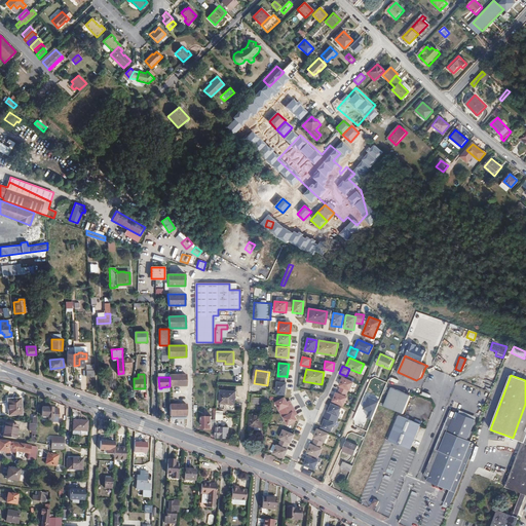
[(353,382),(342,377),(338,386),(340,387),(348,390),(349,391),(353,382)]
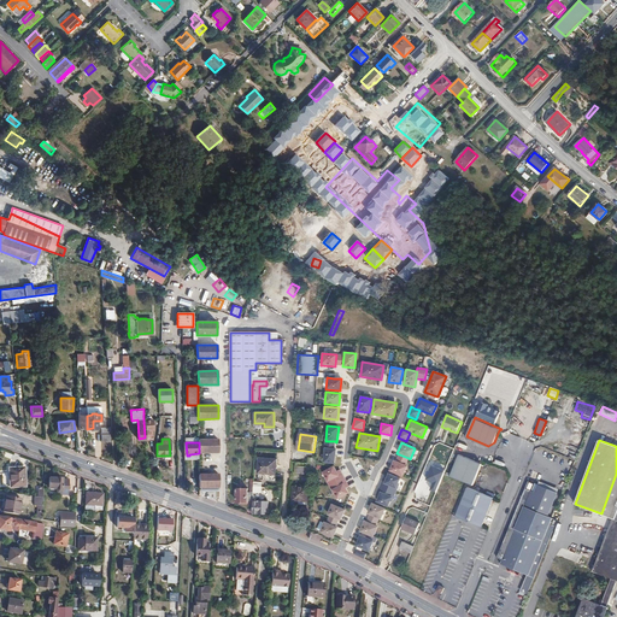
[(218,453),(218,444),(199,444),(199,453),(218,453)]
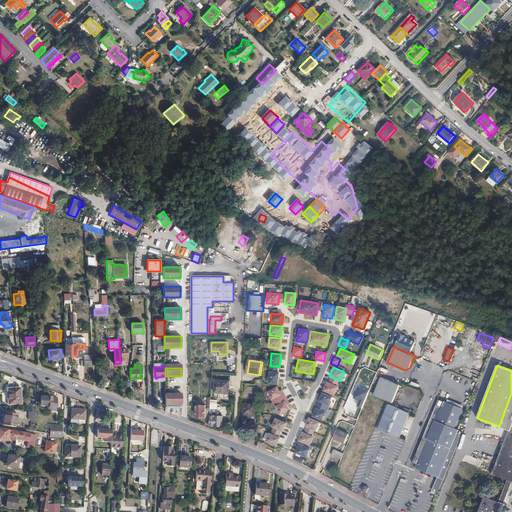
[(277,373),(269,372),(268,384),(277,385),(279,373),(277,373)]
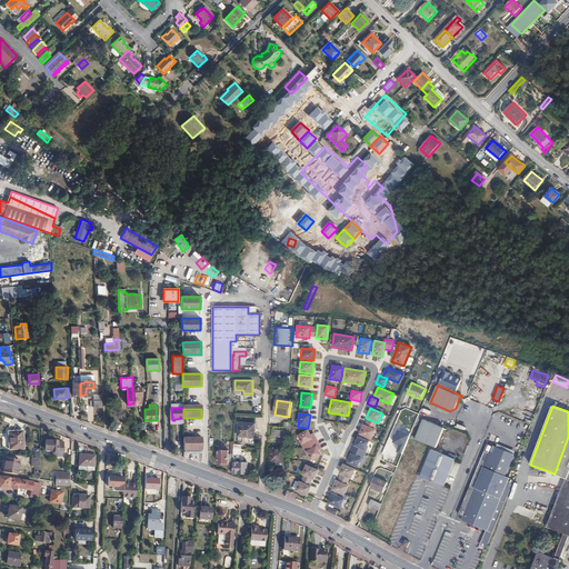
[(425,418),(416,438),(437,446),(446,426),(425,418)]
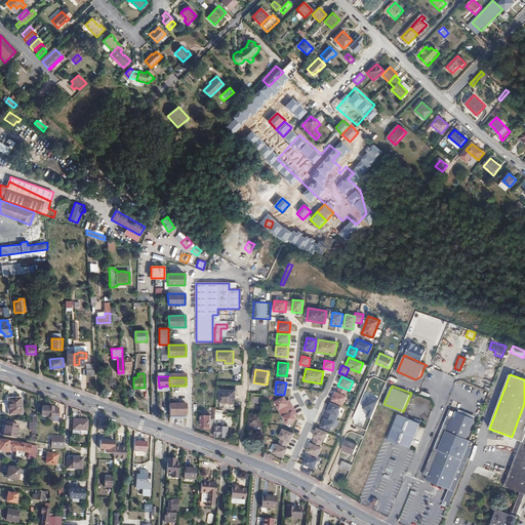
[(348,390),(339,387),(336,393),(345,396),(348,390)]
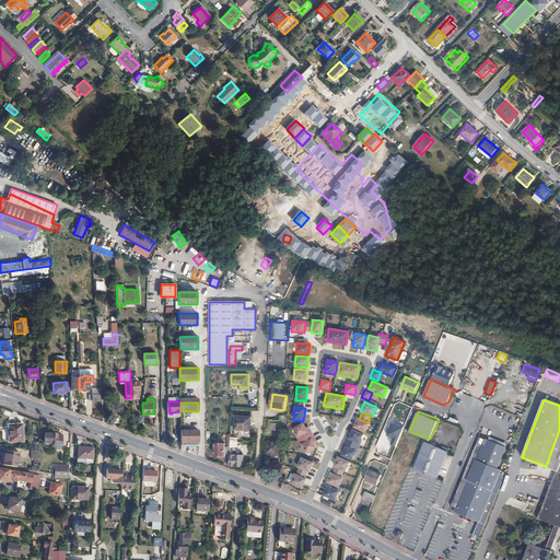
[(251,416),(235,415),(234,430),(251,430),(251,416)]
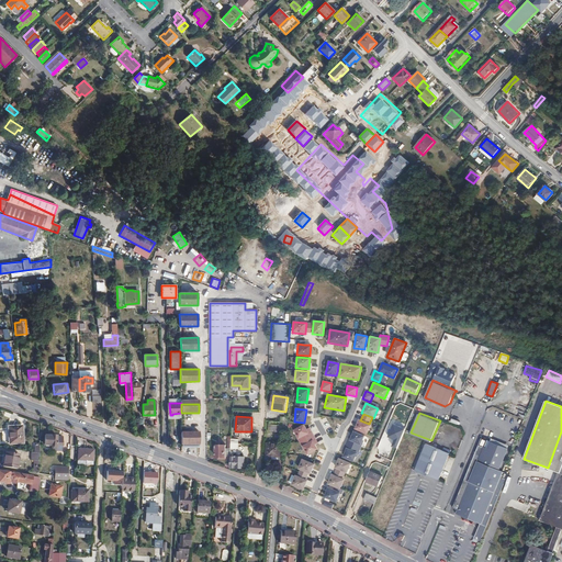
[(360,420),(358,419),(353,429),(367,434),(370,424),(369,424),(360,420)]
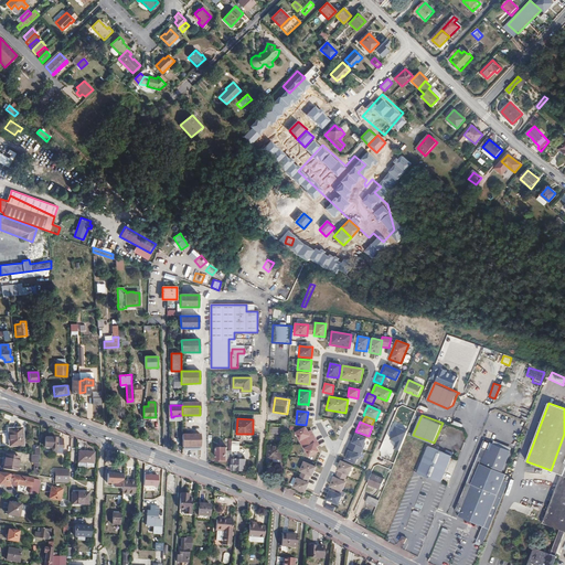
[(288,435),(289,425),(284,424),(272,423),(270,427),(285,428),(285,435),(288,435)]
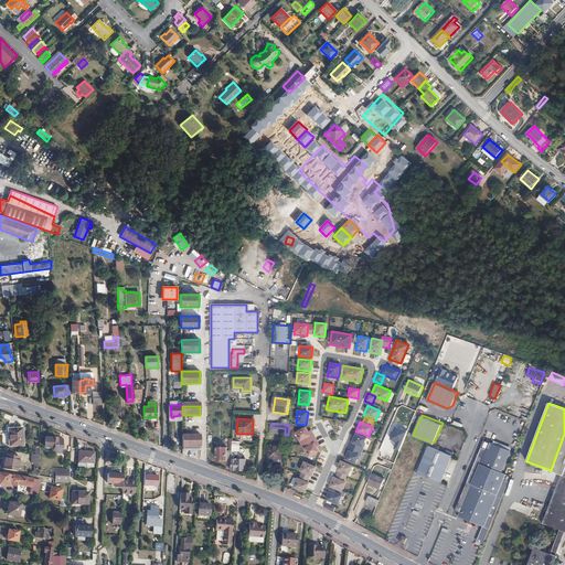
[(306,426),(295,433),(299,441),(310,436),(308,432),(306,426)]
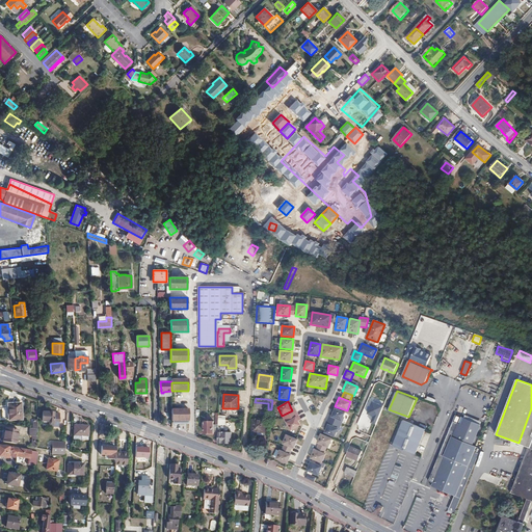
[(373,417),(370,423),(375,425),(382,406),(372,401),(367,414),(373,417)]
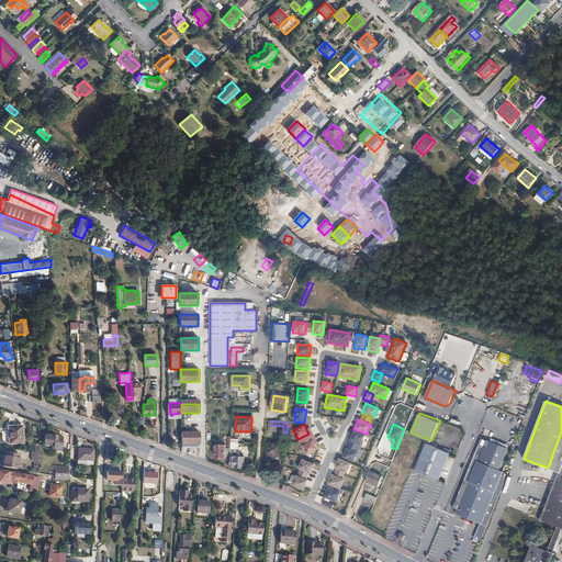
[(22,442),(22,425),(9,426),(9,444),(22,442)]
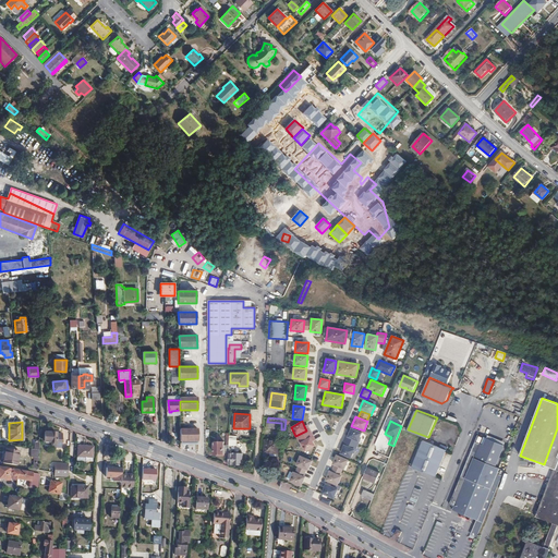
[(307,424),(304,426),(306,431),(295,436),(300,443),(311,437),(313,441),(316,439),(307,424)]
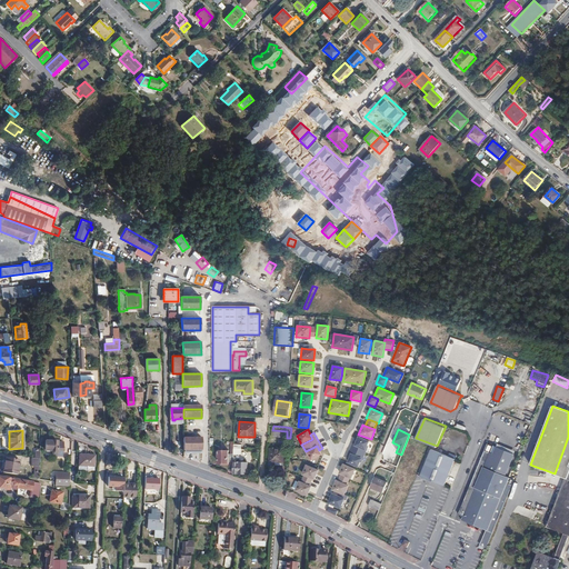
[(182,436),(182,449),(201,449),(201,436),(182,436)]
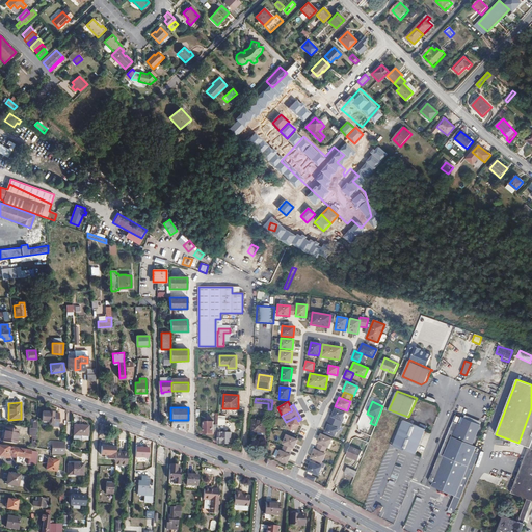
[(345,413),(334,408),(333,413),(330,417),(341,422),(343,417),(345,413)]
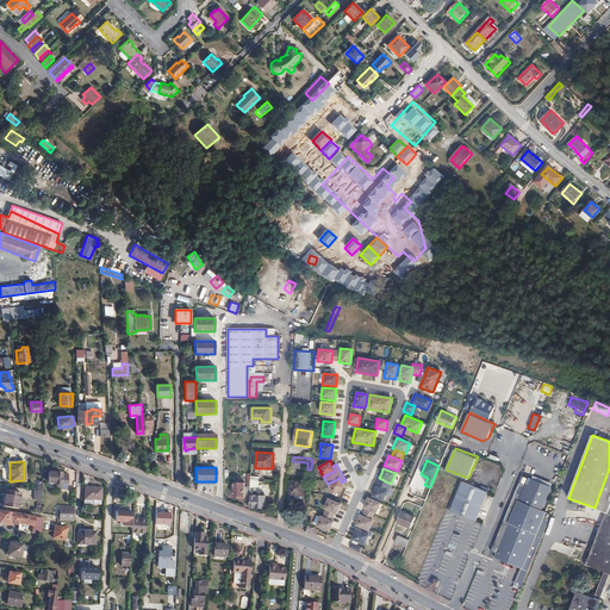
[(609,468),(595,508),(605,512),(609,514),(609,468)]
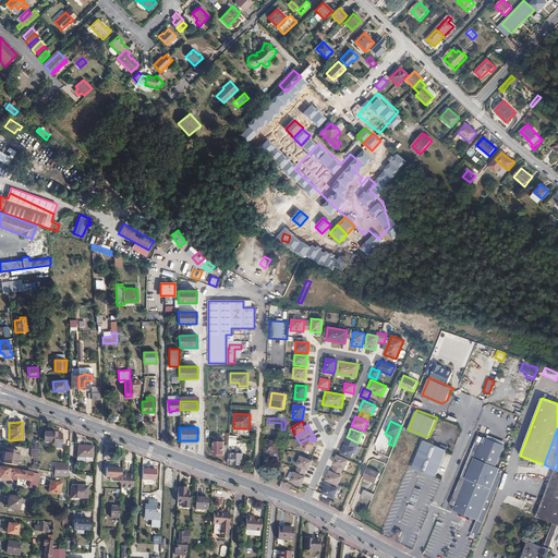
[(60,444),(61,433),(56,433),(56,432),(44,431),(43,441),(51,441),(51,444),(53,444),(53,445),(56,446),(56,444),(60,444)]
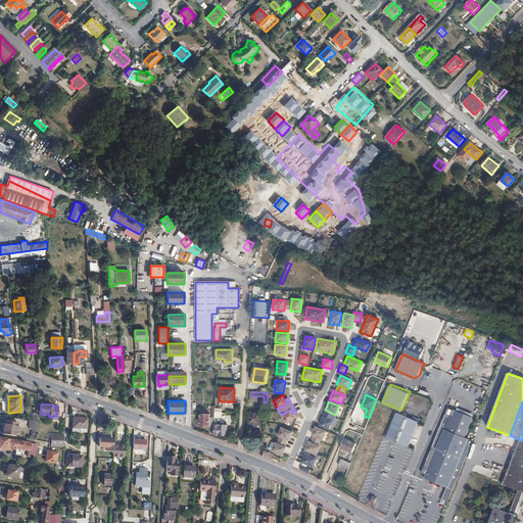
[(319,420),(321,421),(322,417),(332,421),(331,425),(332,425),(338,411),(337,410),(335,415),(325,410),(327,406),(325,405),(319,420)]
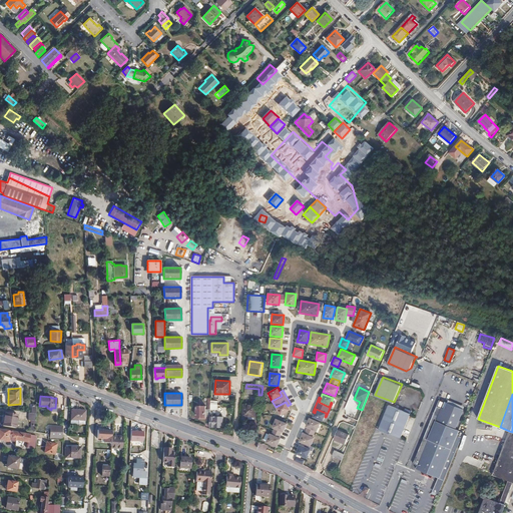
[(211,400),(211,399),(208,398),(207,409),(205,409),(206,407),(197,406),(197,417),(210,418),(210,415),(210,413),(211,404),(211,400)]
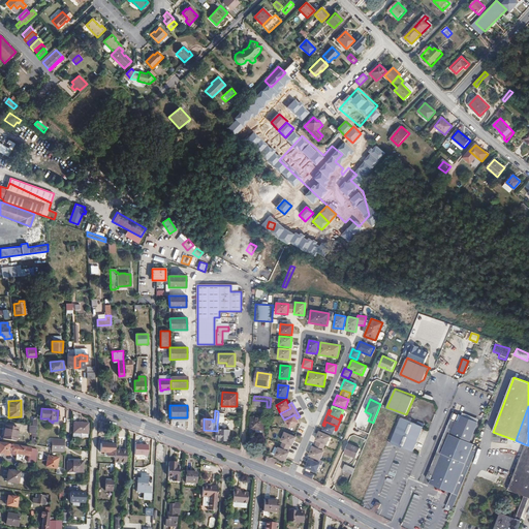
[(294,414),(284,419),(288,429),(299,423),(297,418),(294,414)]
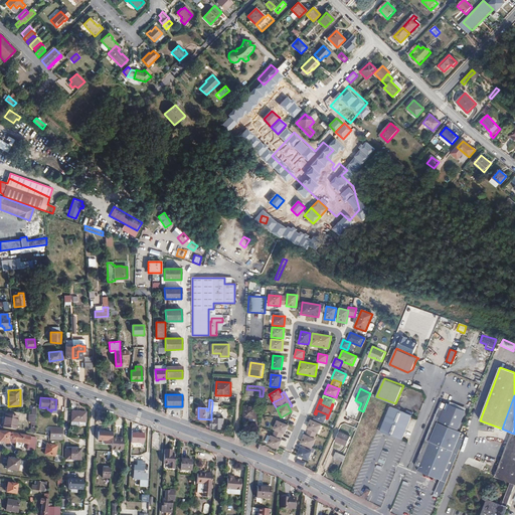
[(381,430),(402,440),(412,414),(391,405),(381,430)]
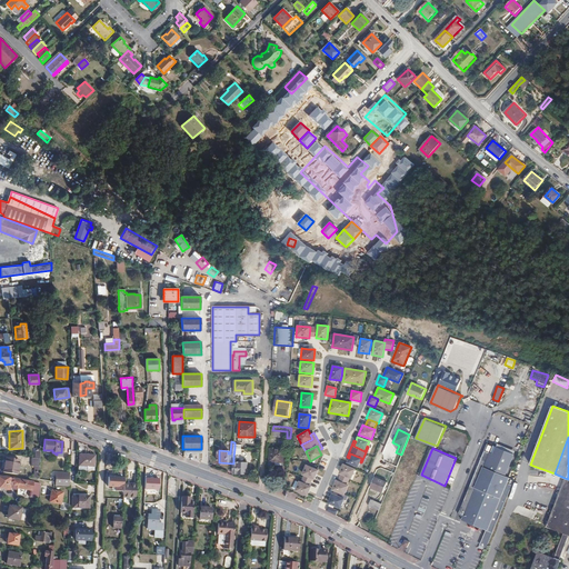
[(481,459),(480,463),(507,475),(515,455),(497,448),(493,455),(491,453),(490,453),(487,461),(481,459)]
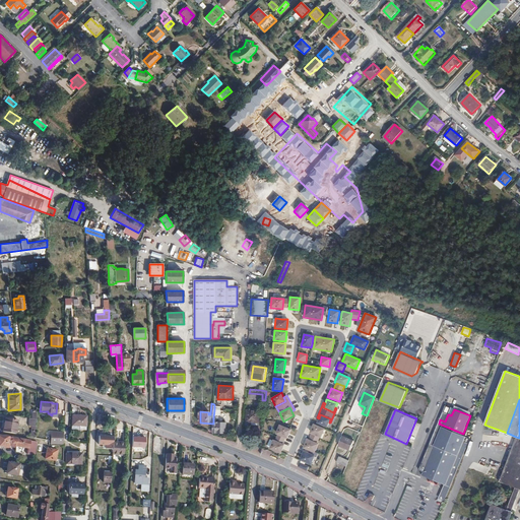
[(246,421),(251,423),(257,423),(258,423),(259,411),(247,410),(246,421)]
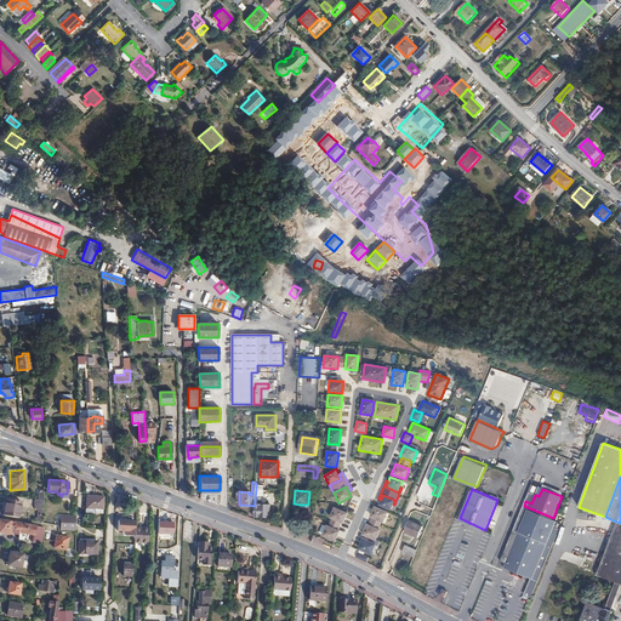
[(529,493),(525,501),(531,503),(535,495),(529,493)]
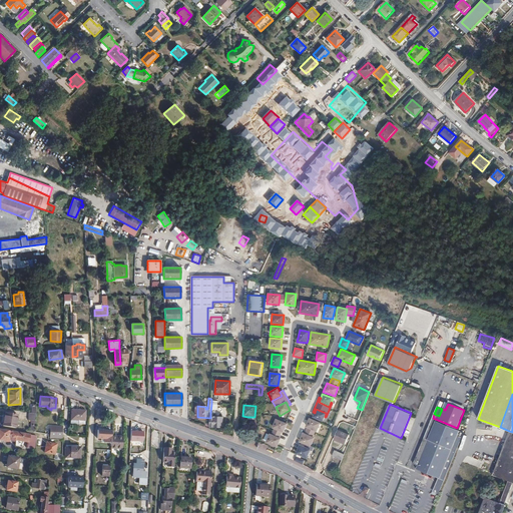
[(84,419),(85,410),(71,409),(71,419),(84,419)]
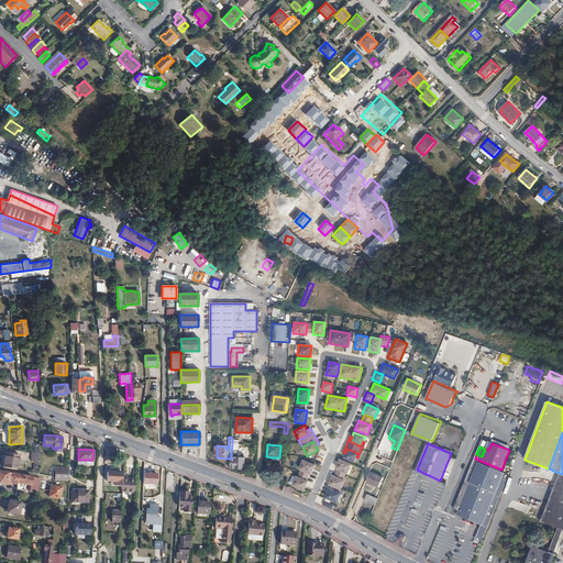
[(357,453),(346,449),(345,453),(343,459),(354,463),(356,457),(357,453)]
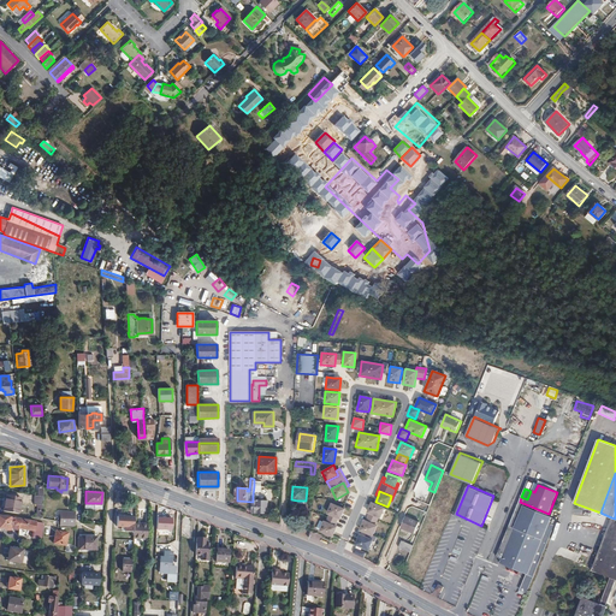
[(5,495),(3,511),(17,514),(21,498),(5,495)]
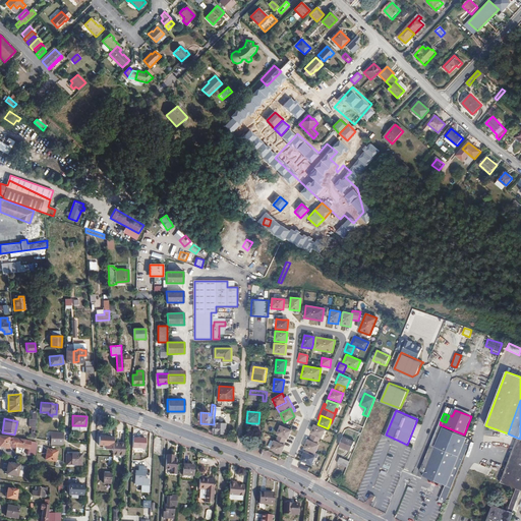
[(214,424),(214,433),(226,435),(227,423),(216,422),(216,421),(214,421),(214,424)]
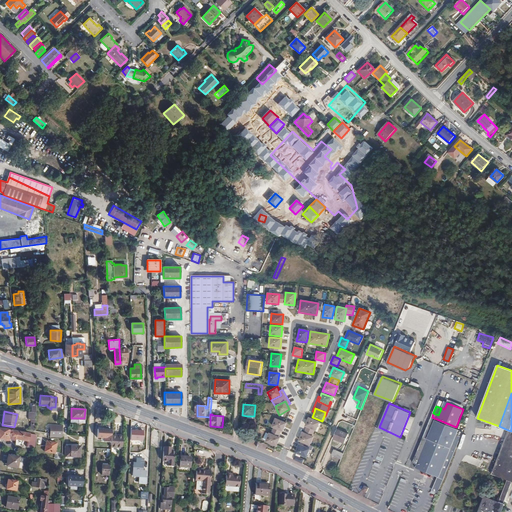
[(319,422),(308,417),(304,426),(306,427),(314,430),(316,431),(319,422)]
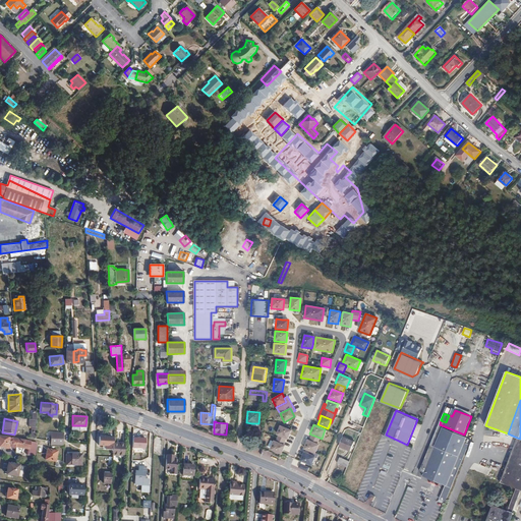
[(464,435),(440,424),(421,470),(425,471),(423,476),(448,486),(468,437),(464,435)]
